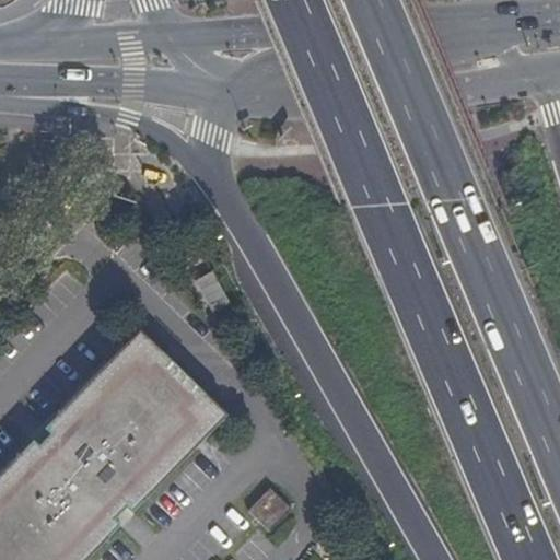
[(229,303),(210,271),(195,281),(213,312),(229,303)]
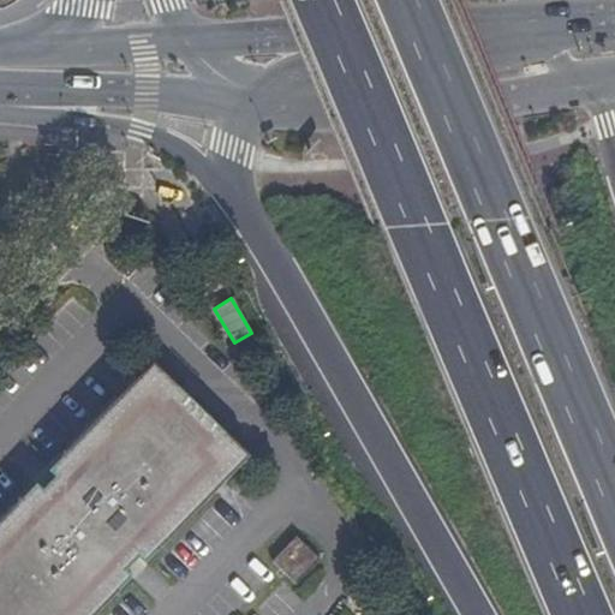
[(41,489),(35,483),(0,519),(0,614),(93,614),(130,577),(124,572),(137,557),(143,563),(249,455),(151,362),(46,471),(52,477),(41,489)]
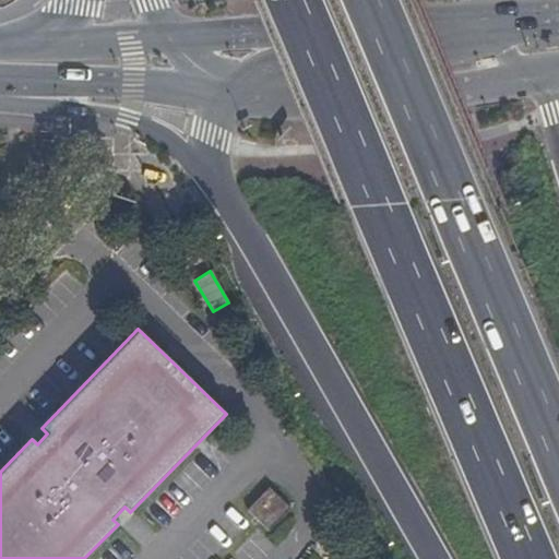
[(28,437),(32,439),(37,444),(47,433),(42,428),(39,426),(28,437)]
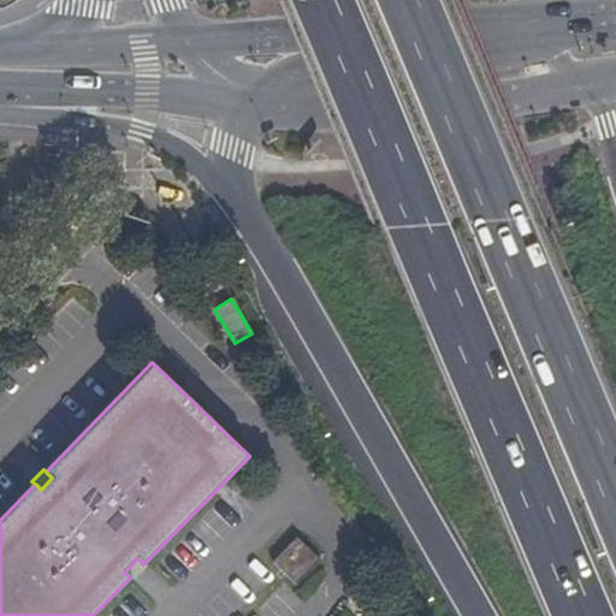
[(270,561),(294,584),(319,558),(295,534),(270,561)]
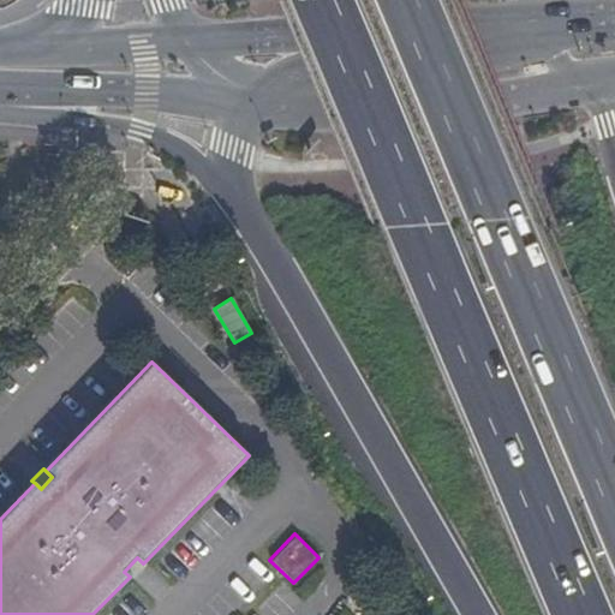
[(124,572),(130,577),(133,579),(145,566),(143,563),(137,557),(124,572)]
